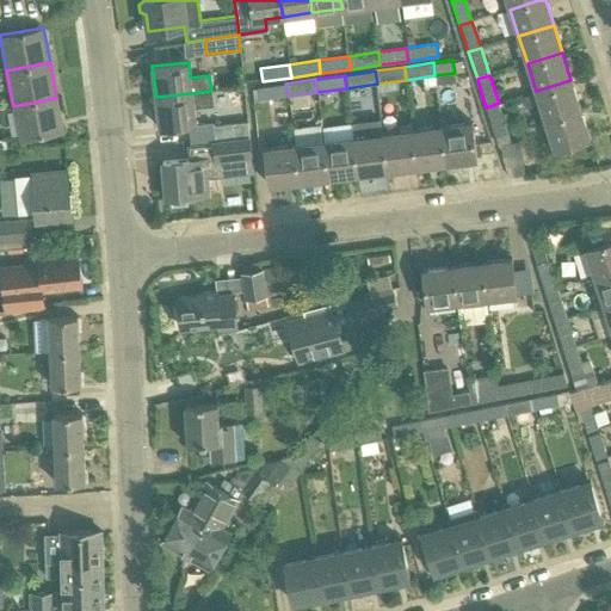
[(580,109),(571,80),(536,91),(545,121),(580,109)]
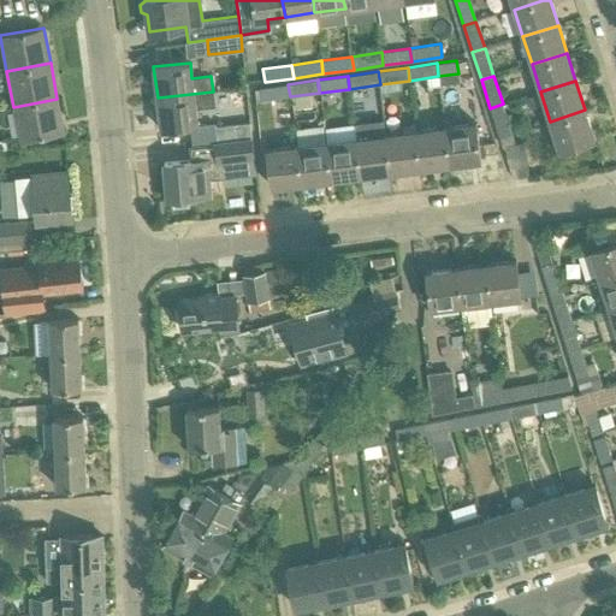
[(290,96),(288,84),(259,88),(261,101),(290,96)]
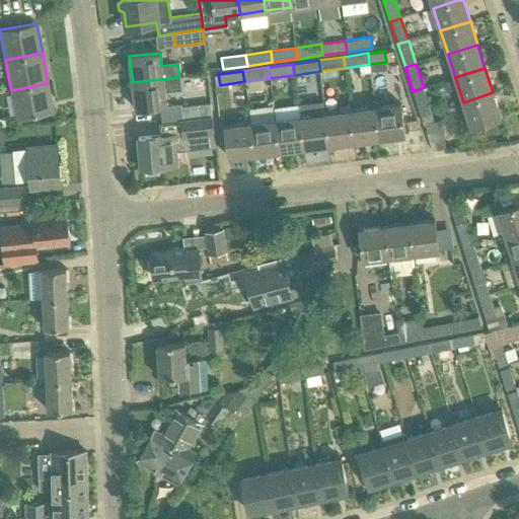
[(179,77),(133,82),(136,108),(166,104),(164,91),(180,89),(179,77)]
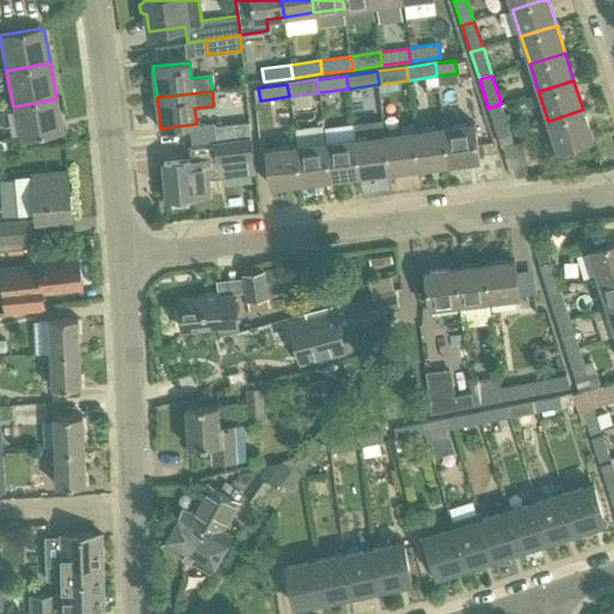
[(56,98),(13,107),(19,138),(64,131),(56,98)]
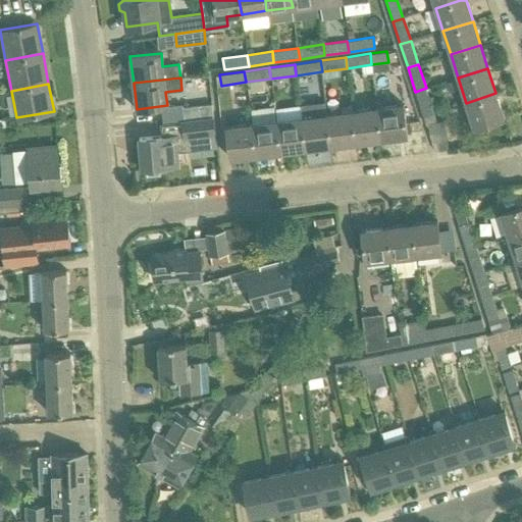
[(415,92),(423,116),(433,113),(426,88),(415,92)]
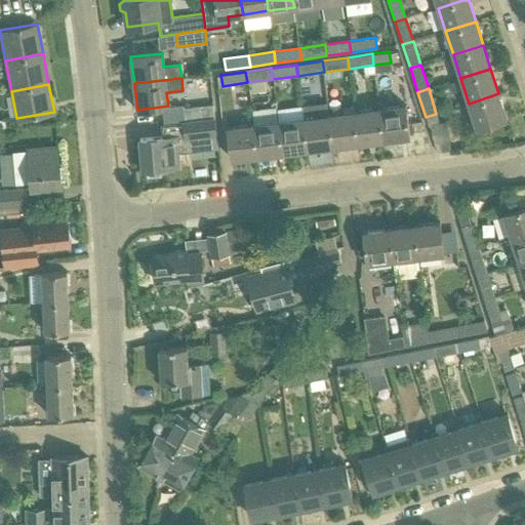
[(498,93),(469,104),(477,129),(507,119),(498,93)]
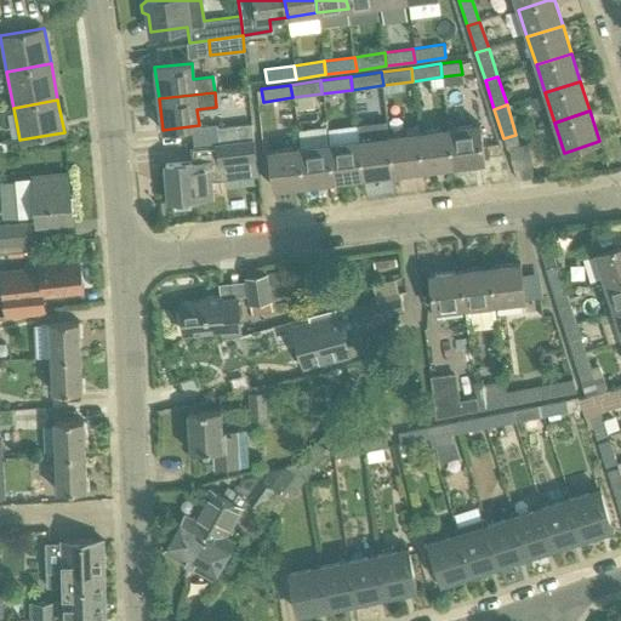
[(218,142),(254,138),(252,124),(216,127),(218,142)]
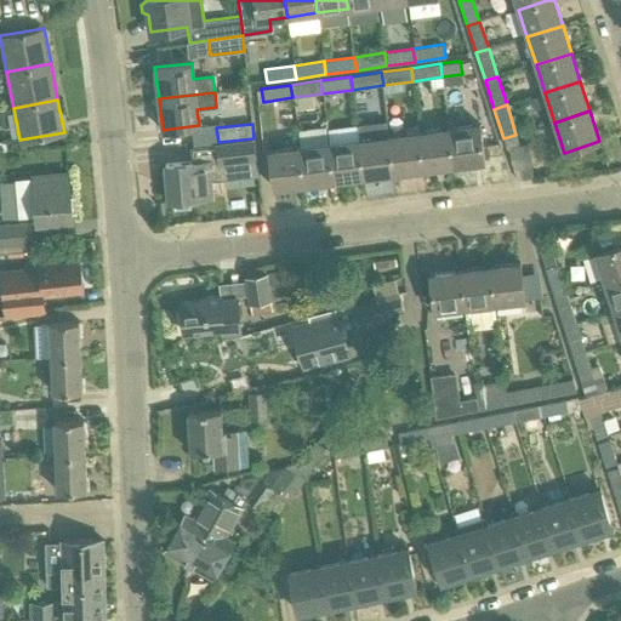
[(449,129),(453,165),(485,161),(480,124),(449,129)]
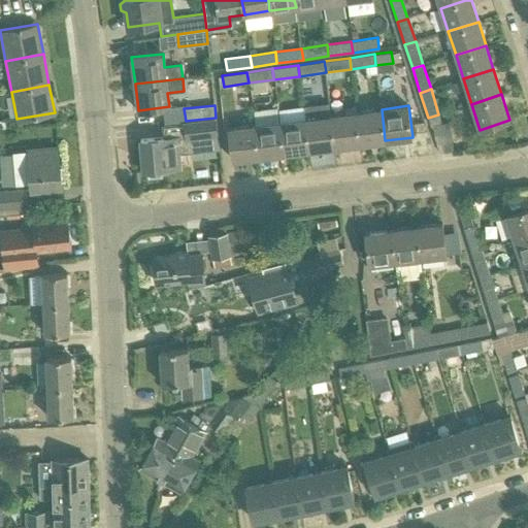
[(382,109),(357,112),(360,143),(385,140),(382,109)]
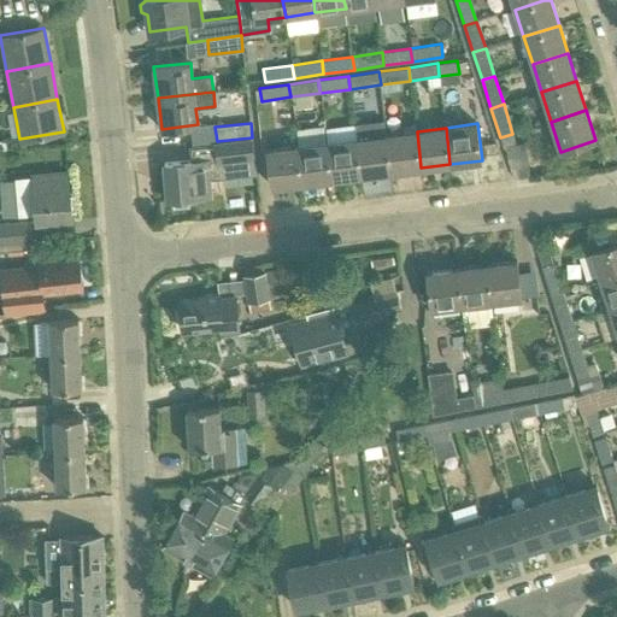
[(417,131),(387,135),(392,171),(421,168),(417,131)]
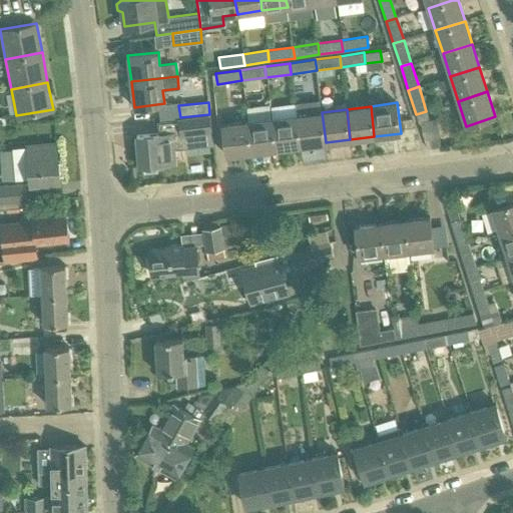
[(322,112),(296,115),(300,145),(326,142),(322,112)]
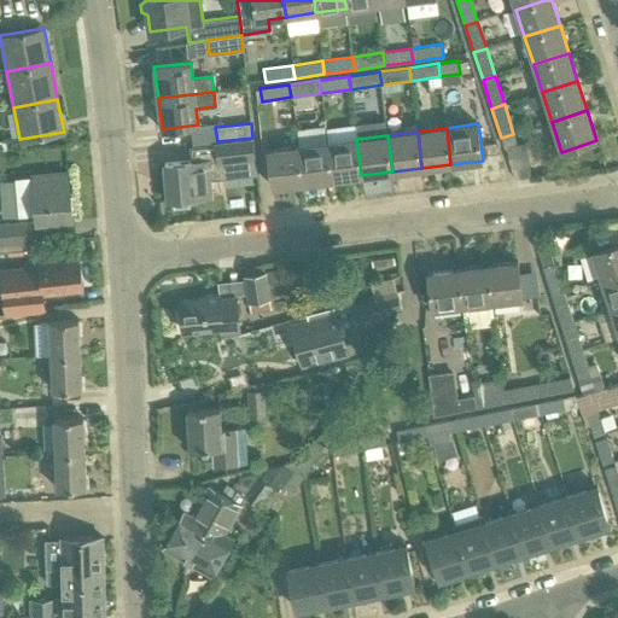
[(215,141),(217,159),(217,165),(255,161),(252,138),(217,141),(215,141)]
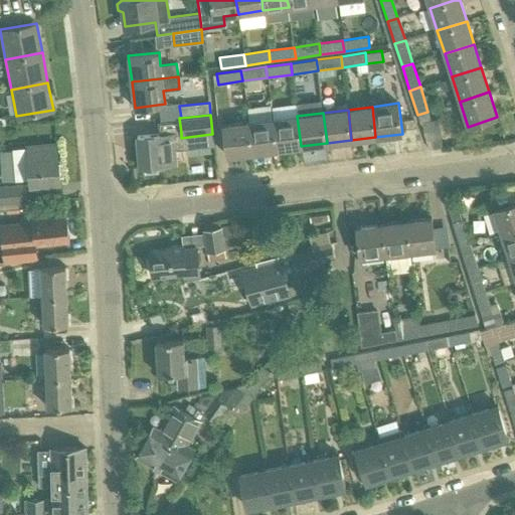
[(272,119),(276,149),(301,146),(297,116),(272,119)]
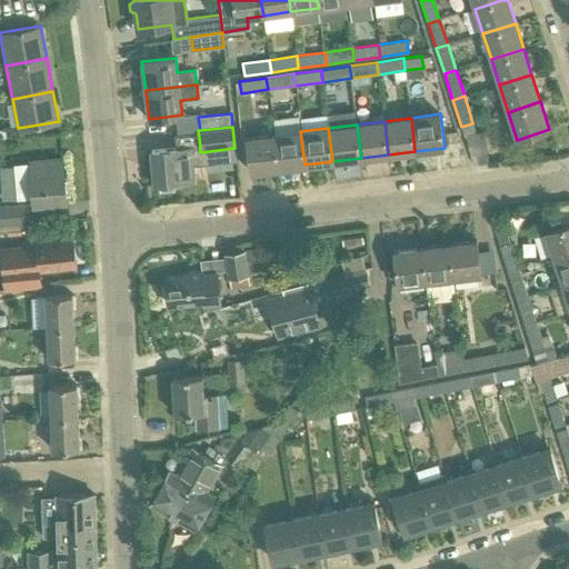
[(305,165),(300,131),(273,135),(278,168),(305,165)]
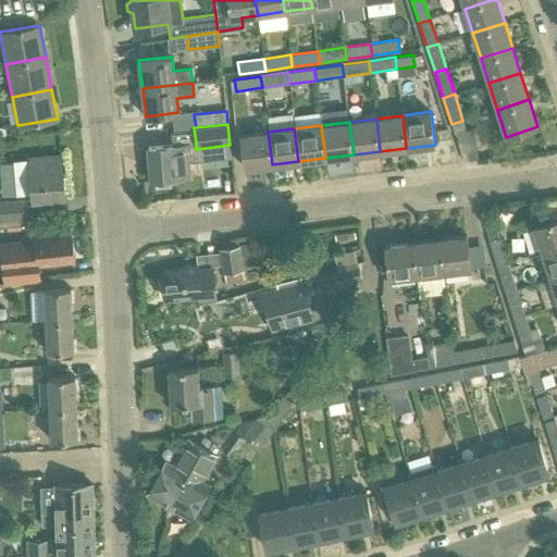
[(457,131),(457,133),(457,141),(475,140),(474,128),(465,130),(457,131)]
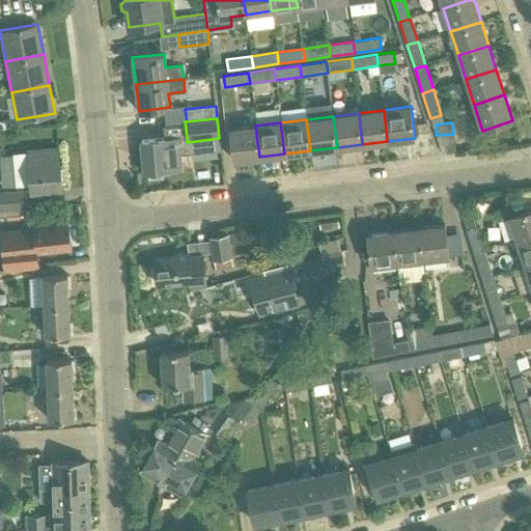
[(259,157),(255,126),(228,129),(232,161),(259,157)]
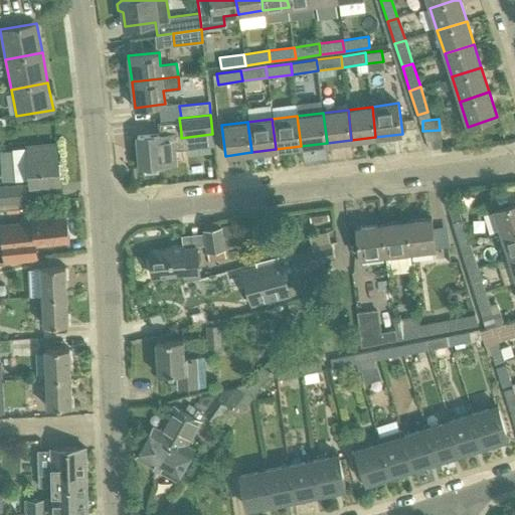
[(181,138),(181,133),(137,136),(140,167),(142,166),(144,173),(156,173),(157,165),(176,164),(175,151),(182,150),(181,138)]
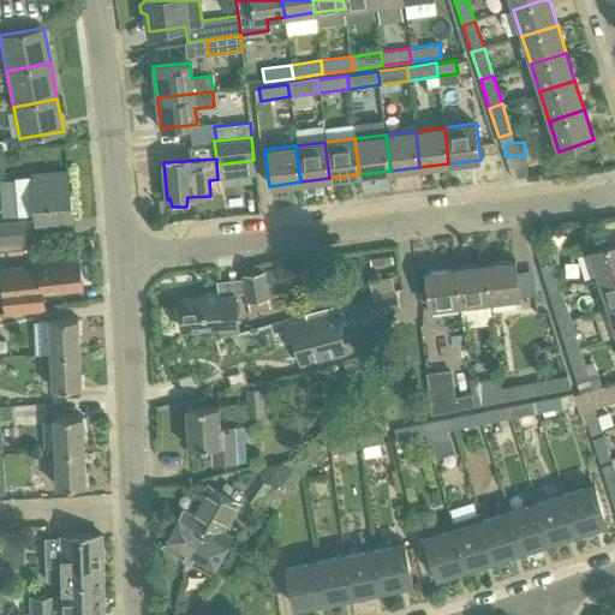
[(16,179),(18,214),(35,212),(36,221),(75,219),(71,174),(16,179)]
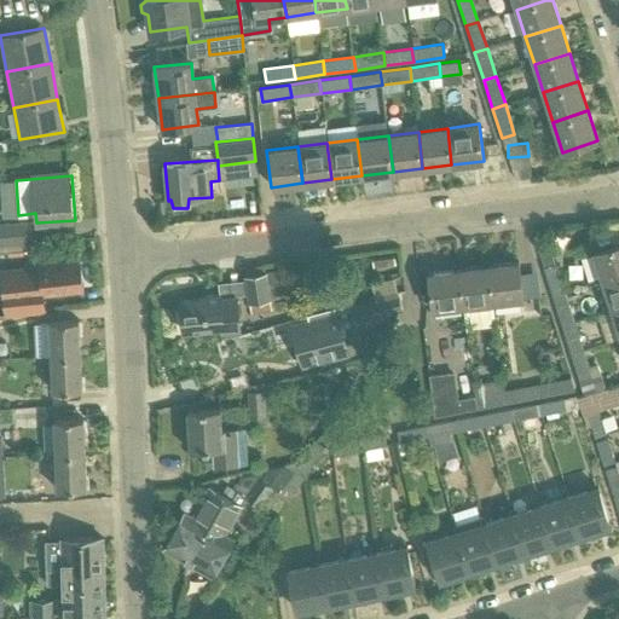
[(0,224),(0,243),(32,242),(30,221),(0,224)]
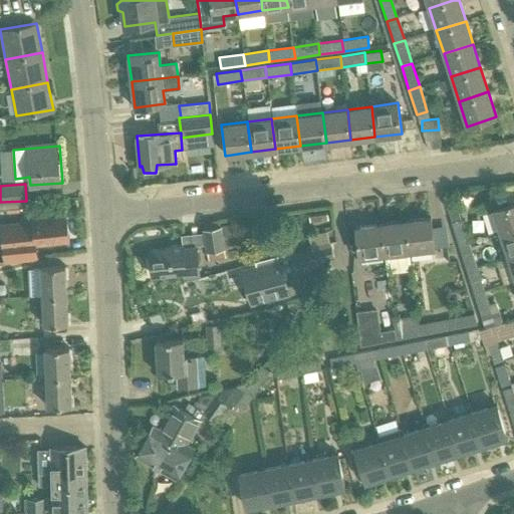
[(513,202),(493,209),(500,232),(513,227),(513,202)]
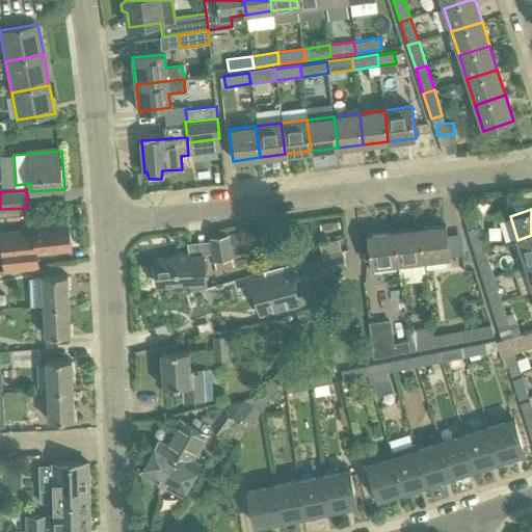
[(464,220),(468,230),(478,225),(476,217),(464,220)]
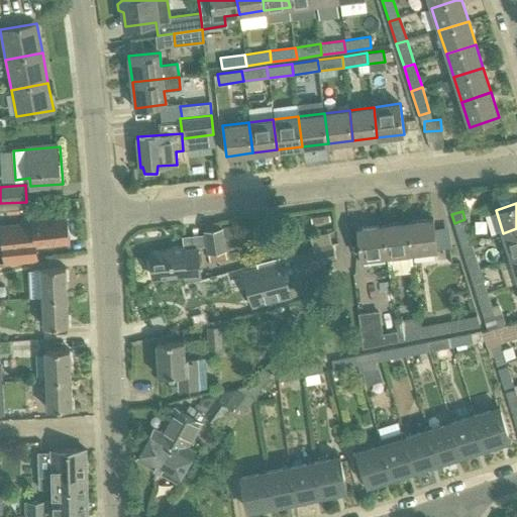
[(330,212),(312,214),(313,223),(331,220),(330,212)]
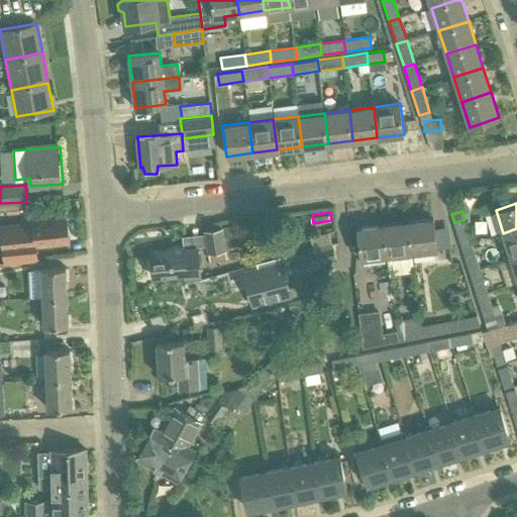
[(3,224),(7,263),(39,259),(38,243),(73,239),(70,215),(57,216),(56,213),(23,217),(23,222),(3,224)]
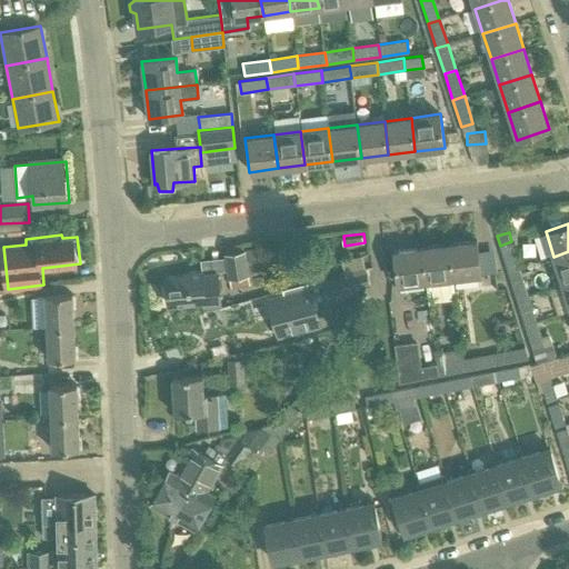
[(449,243),(453,278),(482,275),(478,240),(449,243)]
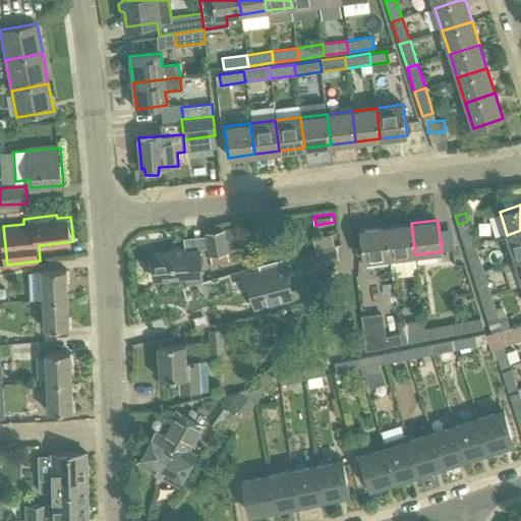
[(458,225),(465,248),(476,245),(468,221),(458,225)]
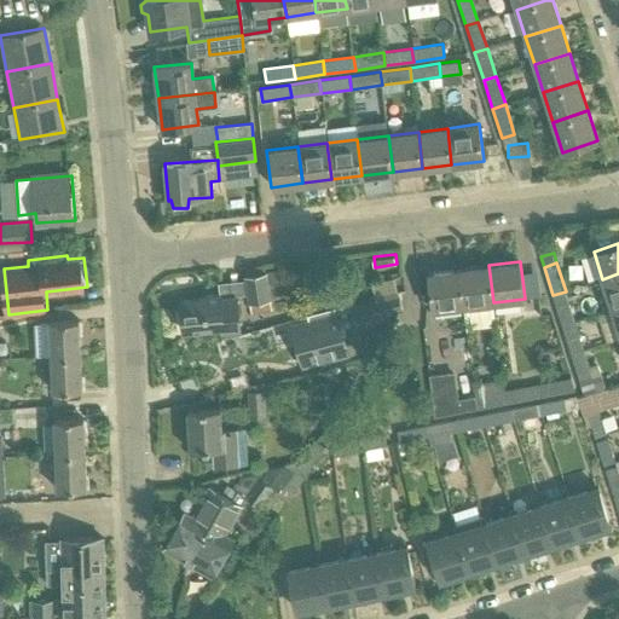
[(493,302),(489,265),(457,270),(462,306),(493,302)]
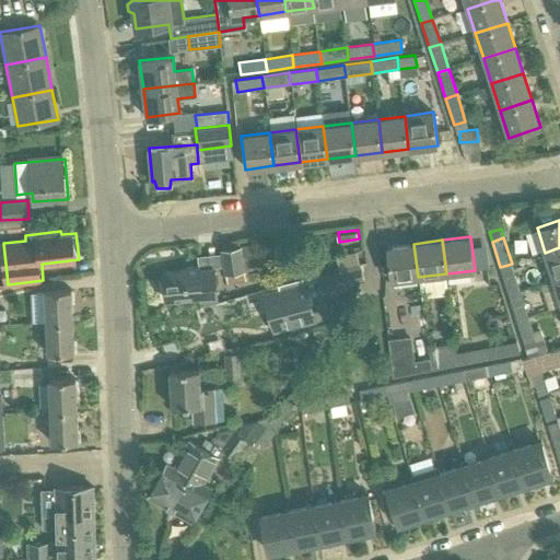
[(418,277),(413,244),(386,247),(391,280),(418,277)]
